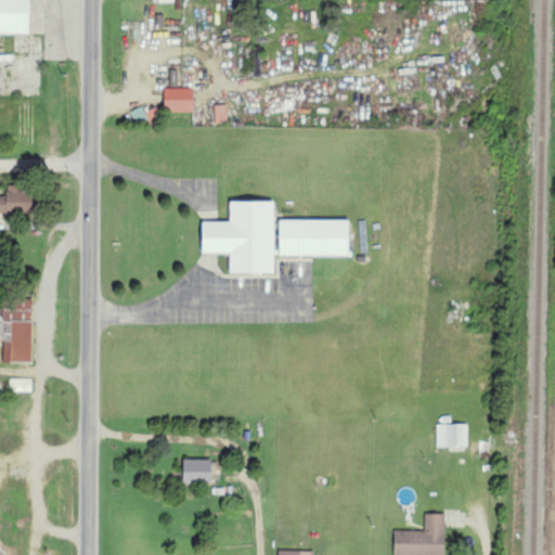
[(0,0),(0,34),(30,35),(30,0),(0,0)]
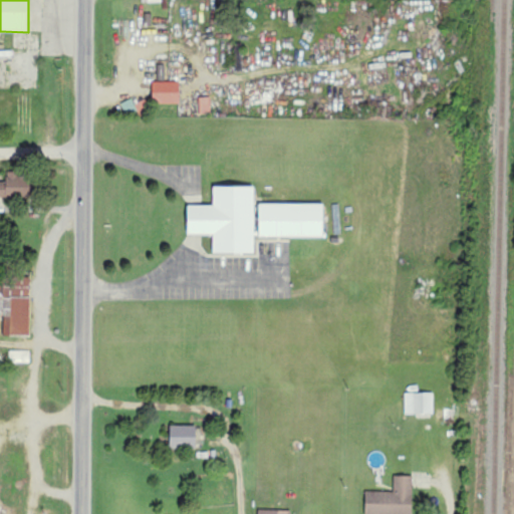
[(180,104),(180,82),(153,82),(153,104),(180,104)]
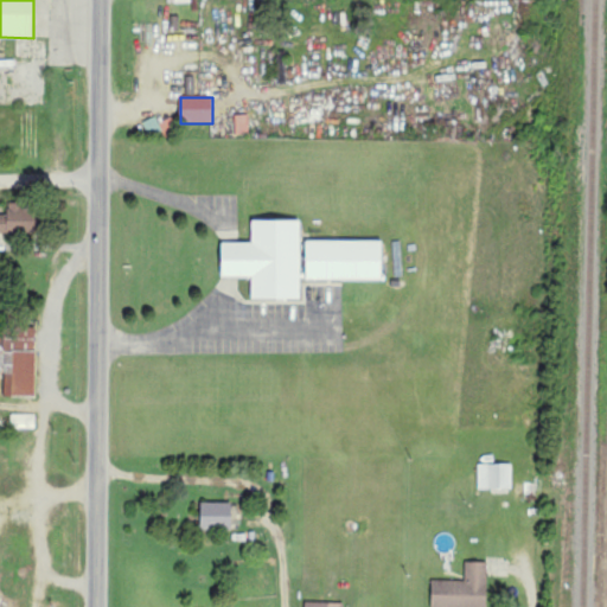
[(236,134),(250,133),(249,115),(235,115),(236,134)]
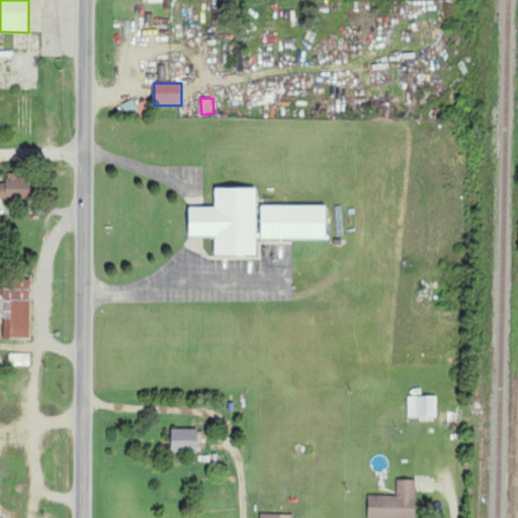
[(123,104),(128,117),(139,113),(134,100),(123,104)]
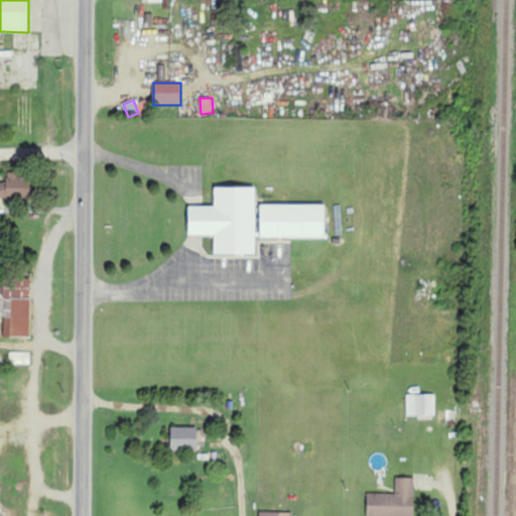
[(0,197),(29,197),(29,175),(6,175),(7,181),(0,181),(0,197)]
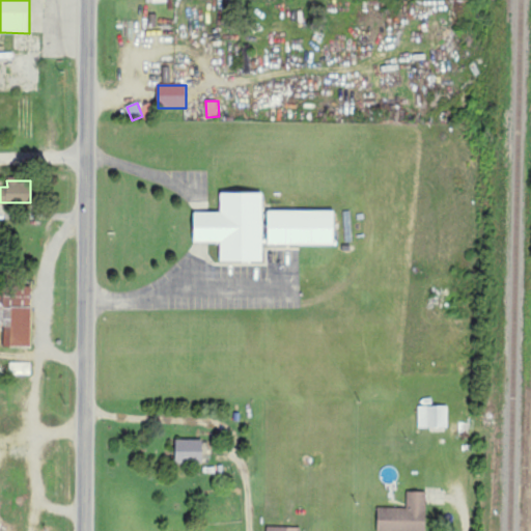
[(221,260),(264,260),(264,192),(222,192),(222,212),(196,212),(196,242),(221,242),(221,260)]
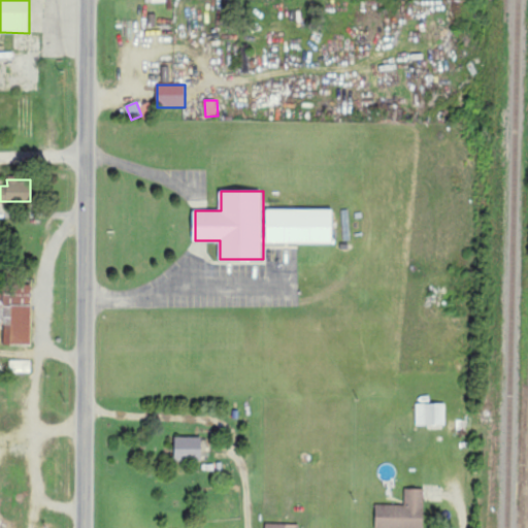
[(267,242),(333,243),(334,208),(267,208),(267,242)]
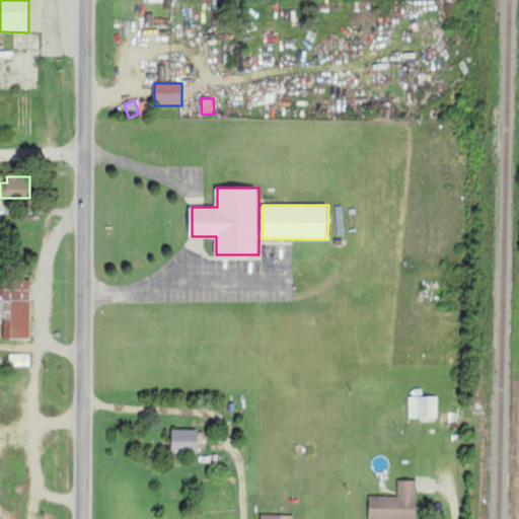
[(3,338),(30,338),(31,281),(5,280),(3,338)]
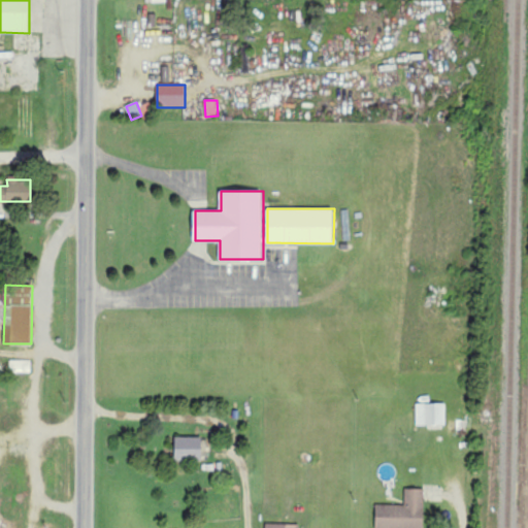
[(31,361),(10,361),(10,372),(31,372),(31,361)]
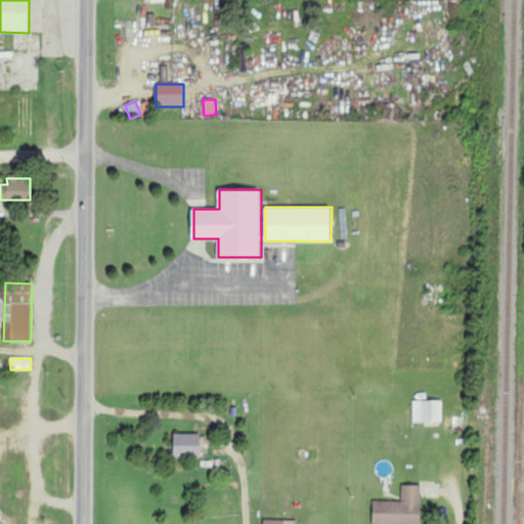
[(442,400),(413,400),(413,422),(443,422),(442,400)]
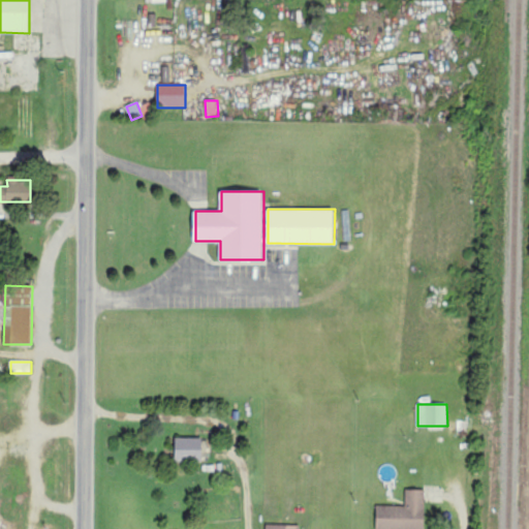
[(177,461),(204,461),(203,437),(176,438),(177,461)]
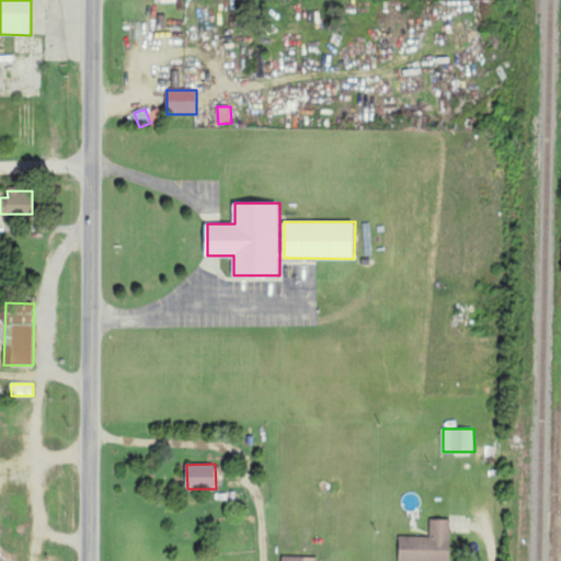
[(399,536),(398,560),(450,560),(451,519),(431,519),(431,537),(399,536)]
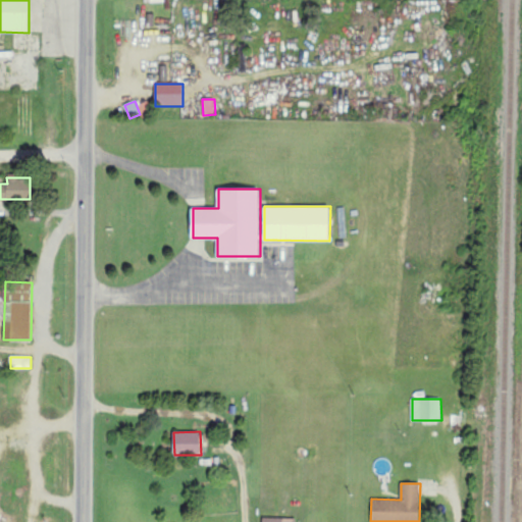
All buildings are outlined.
